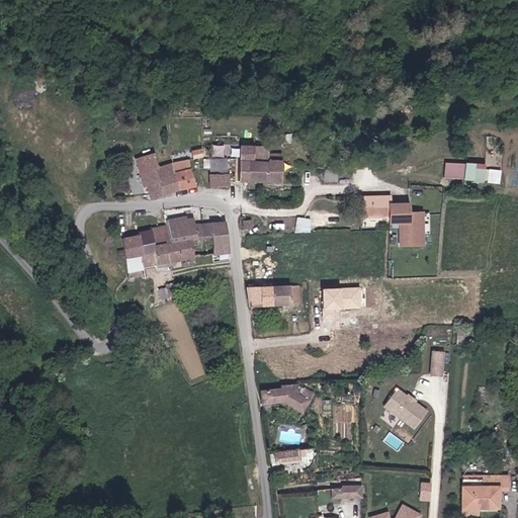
[(239,181),(280,182),(280,160),(254,159),(254,145),(240,145),(239,181)]
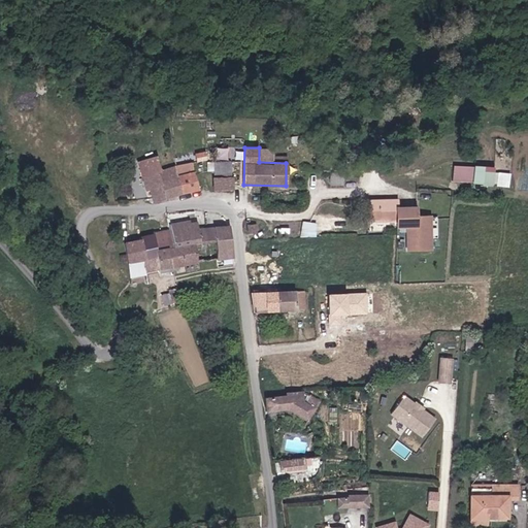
[(157,156),(139,161),(152,204),(199,192),(191,164),(161,172),(157,156)]
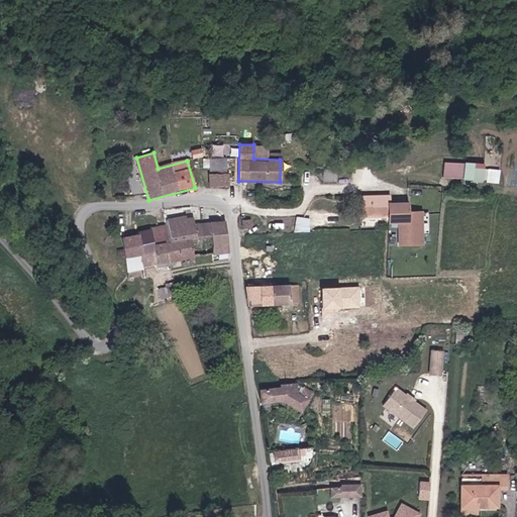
[(226,159),(210,159),(210,172),(227,171),(226,159)]
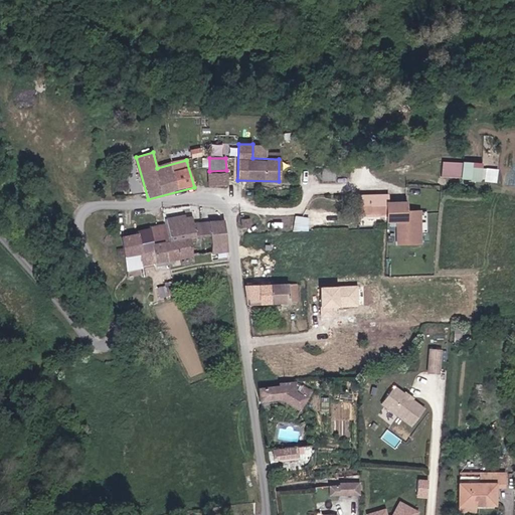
[(459,177),(460,160),(443,159),(442,176),(459,177)]
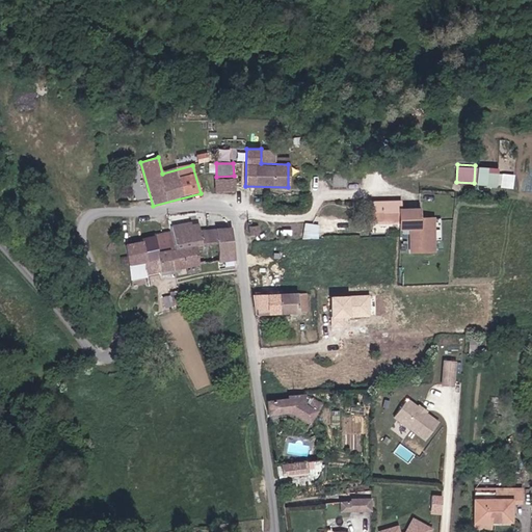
[(497,171),(498,166),(476,164),(475,184),(514,186),(515,173),(497,171)]
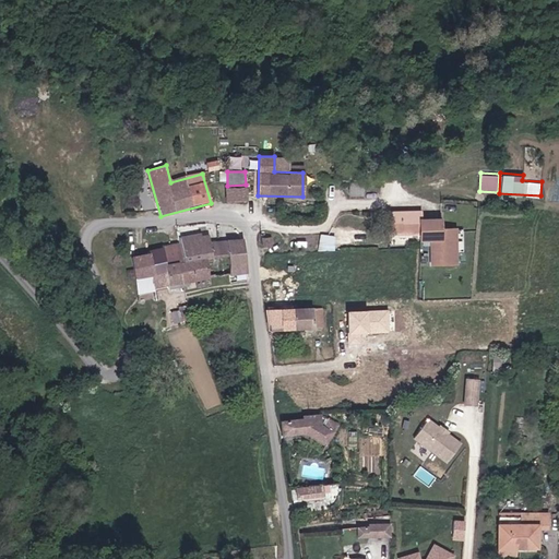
[(247,188),(228,189),(228,202),(248,201),(247,188)]
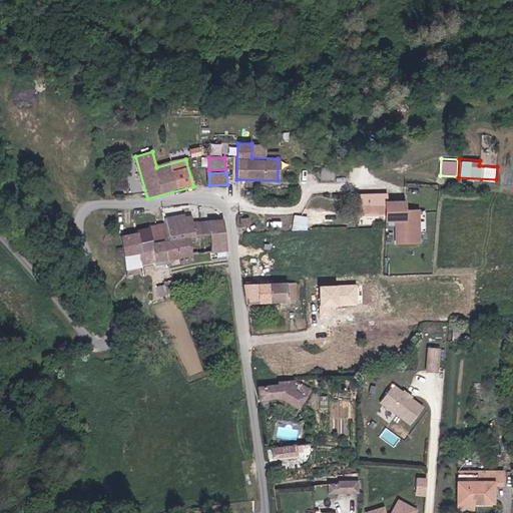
[(387,214),(387,220),(399,220),(400,242),(423,242),(423,230),(423,209),(409,209),(408,201),(390,201),(390,193),(359,194),(359,214),(387,214)]
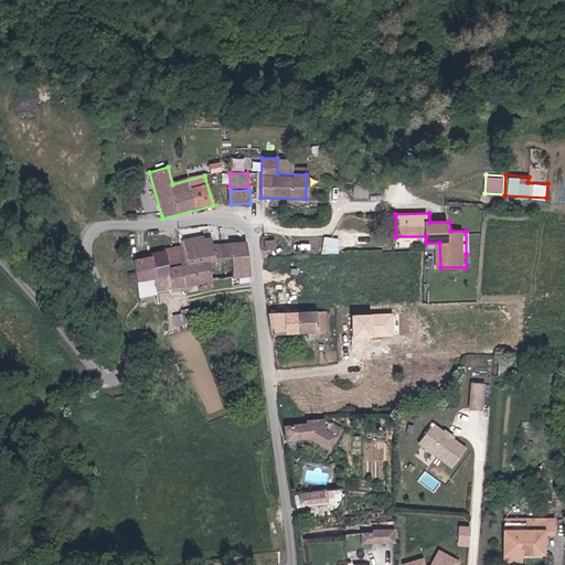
[(137,297),(214,283),(210,249),(220,248),(220,230),(203,231),(202,236),(181,238),(182,246),(158,249),(158,255),(132,259),(137,297)]
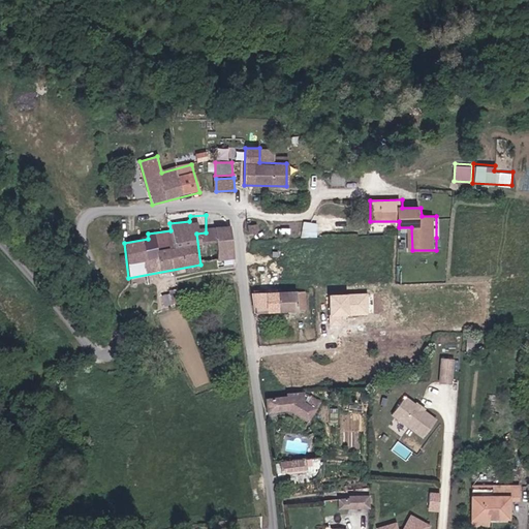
[(305,222),(304,236),(318,237),(319,222),(305,222)]
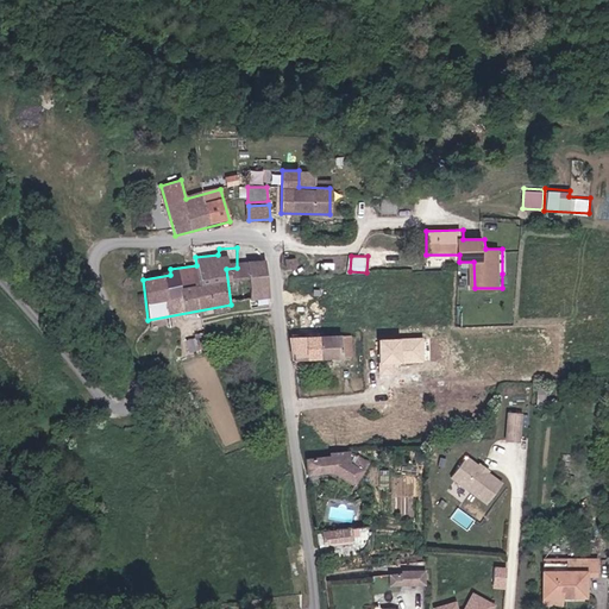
[(253,297),(269,295),(264,262),(249,263),(253,297)]
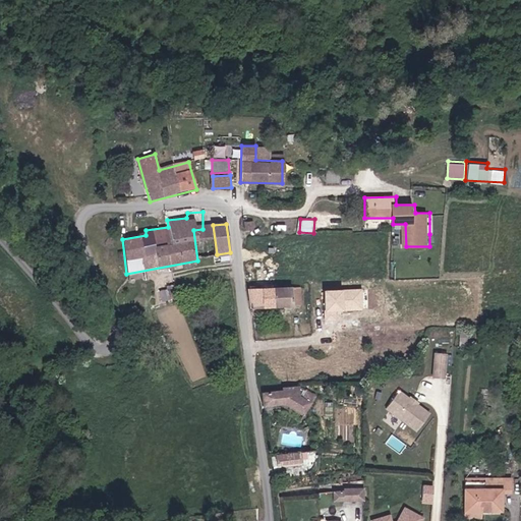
[(292,287),(251,289),(252,306),(293,304),(292,287)]
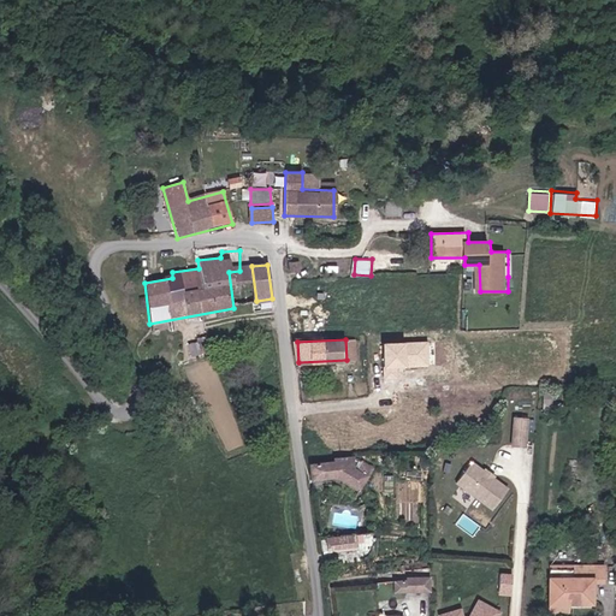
[(183,413),(197,407),(190,390),(178,395),(179,397),(177,398),(183,413)]
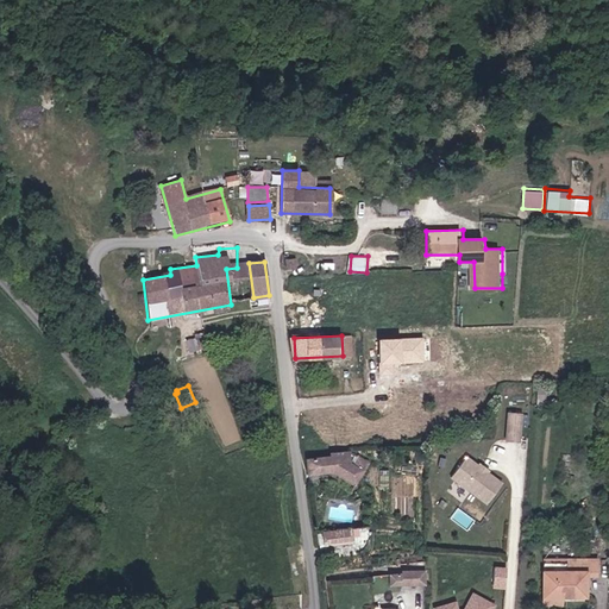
[(521,440),(522,410),(506,410),(504,439),(521,440)]
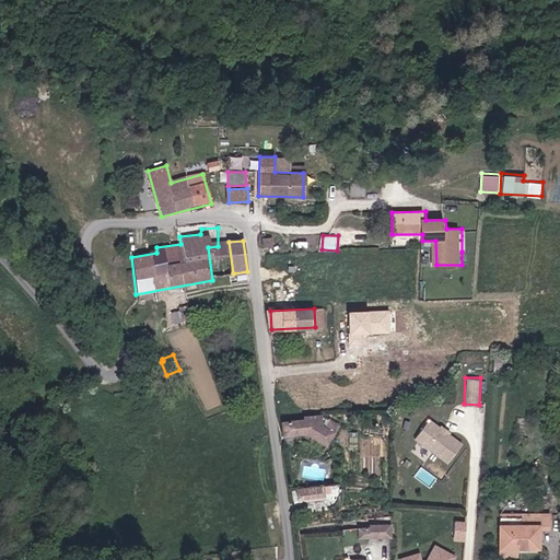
[(305,418),(283,420),(286,435),(306,433),(327,445),(339,424),(330,419),(326,426),(324,426),(324,416),(306,416),(305,418)]
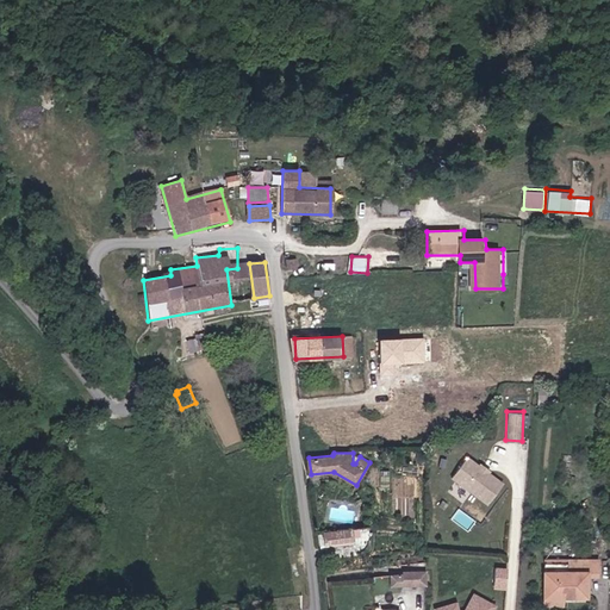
[(490,504),(505,480),(466,454),(450,478),(490,504)]
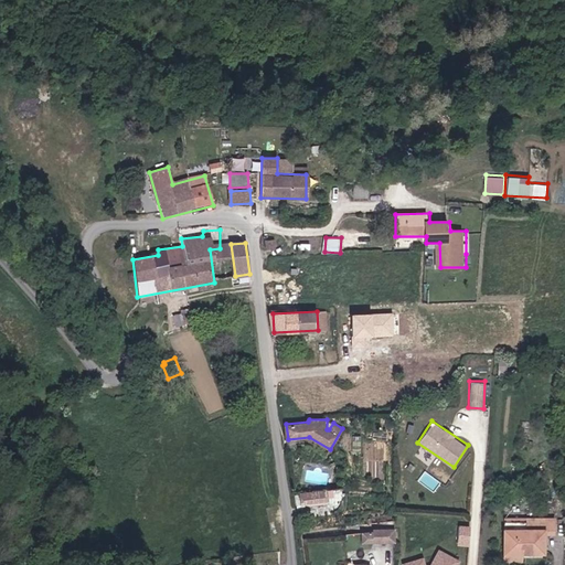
[(318,492),(319,505),(330,504),(328,491),(318,492)]
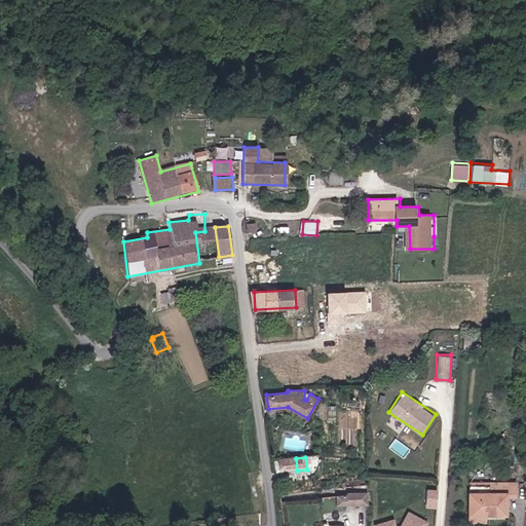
[(283,472),(297,471),(296,458),(282,459),(283,472)]
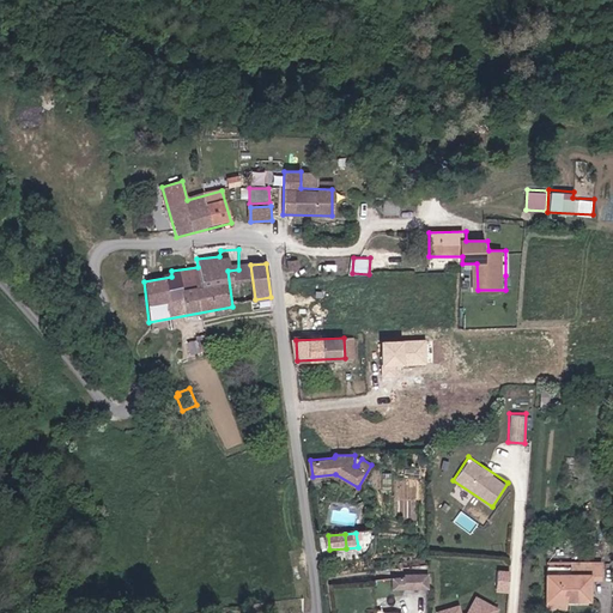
[(602,562),(547,562),(548,610),(566,608),(566,601),(594,601),(593,581),(602,581),(602,562)]
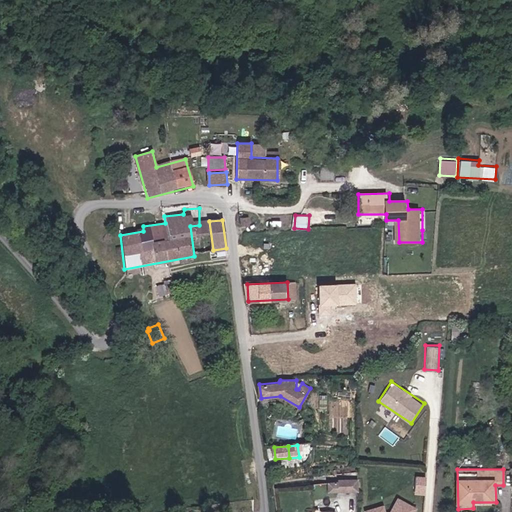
[(415,474),(414,493),(425,494),(426,475),(415,474)]
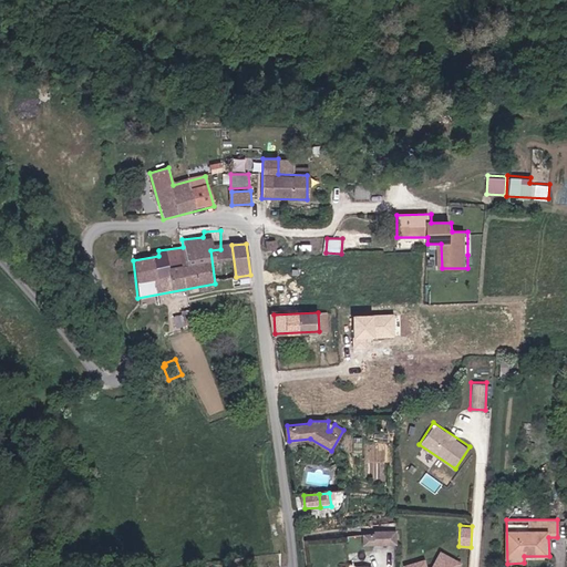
[(395,543),(395,527),(375,527),(375,543),(395,543)]
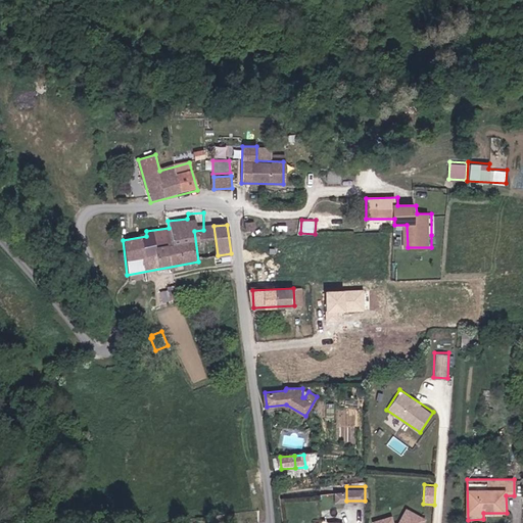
[(396,522),(382,516),(379,522),(423,522),(426,517),(405,507),(396,522)]
